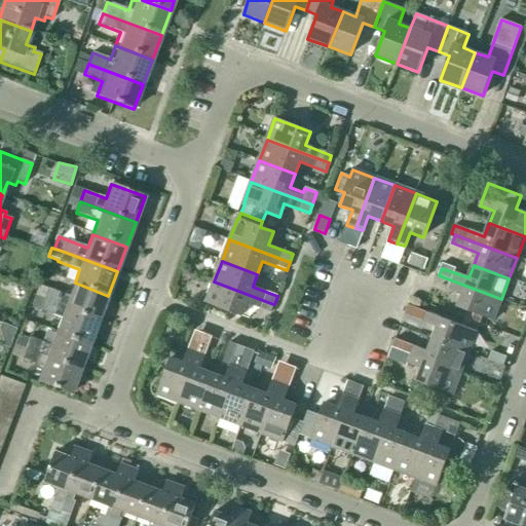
[(501,299),(452,280),(439,275),(436,284),(462,294),(457,307),(493,321),(501,299)]
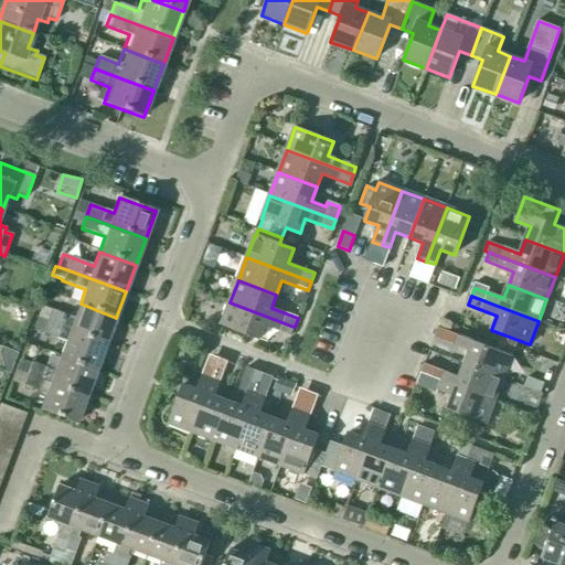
[(290,336),(294,327),(230,302),(221,326),(259,340),(265,326),(290,336)]
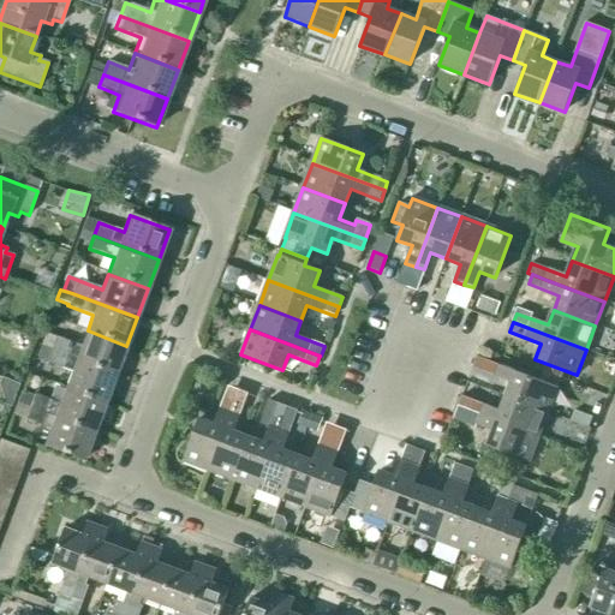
[(57,338),(55,339),(45,335),(41,346),(52,351),(115,374),(126,346),(88,330),(82,347),(57,338)]
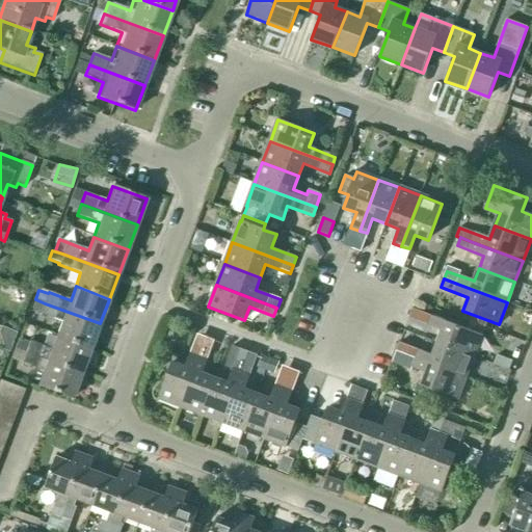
[(41,313),(41,314),(62,322),(57,336),(90,348),(100,323),(45,303),(35,299),(31,309),(41,313)]
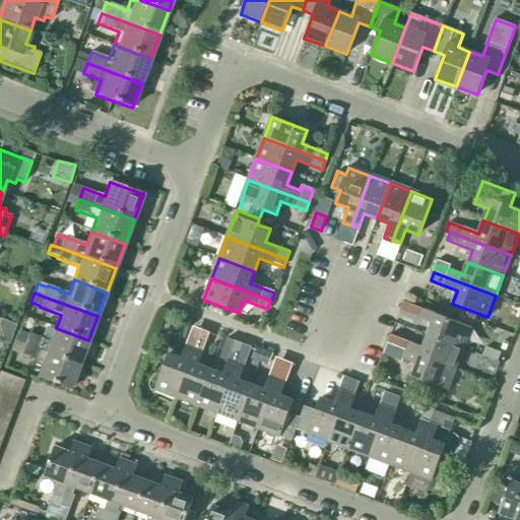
[(420,309),(417,317),(432,323),(428,335),(462,348),(473,320),(460,315),(457,323),(436,314),(435,315),(420,309)]
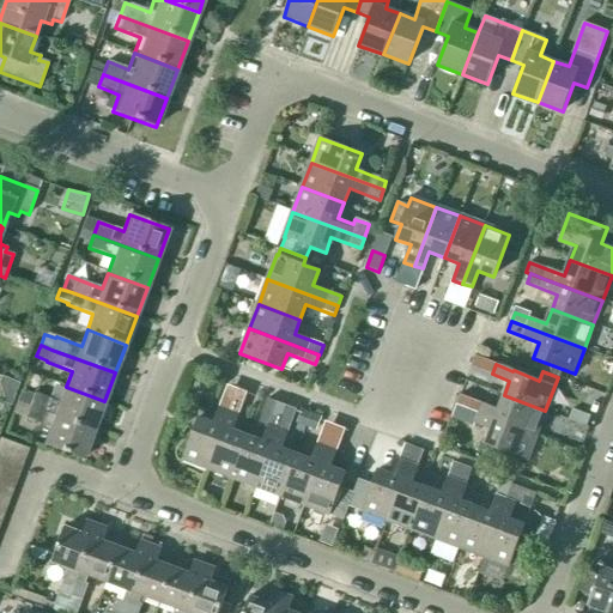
[(542,371),(558,377),(562,370),(546,364),(542,371)]
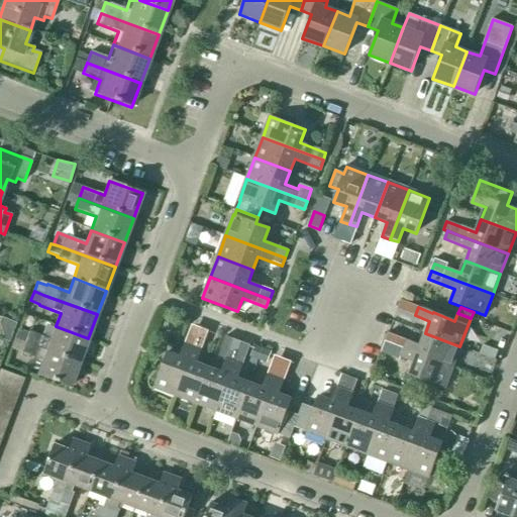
[(29,331),(28,333),(17,329),(13,338),(79,363),(88,338),(56,326),(50,339),(29,331)]
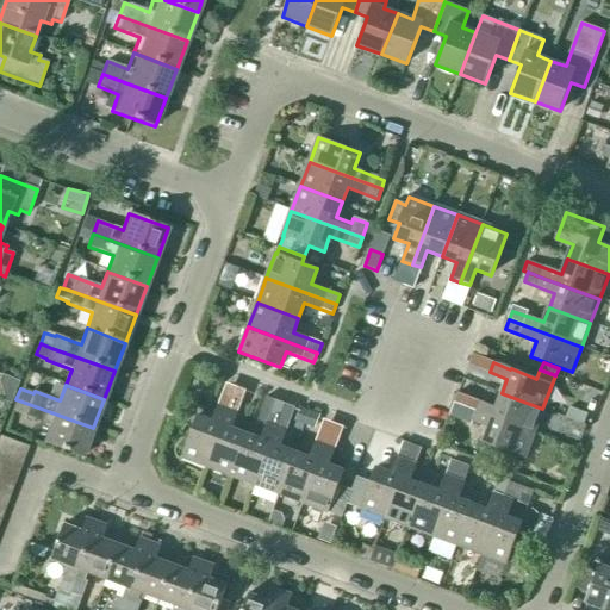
[(542,409),(502,393),(496,409),(479,402),(481,398),(459,390),(454,404),(534,434),(542,409)]
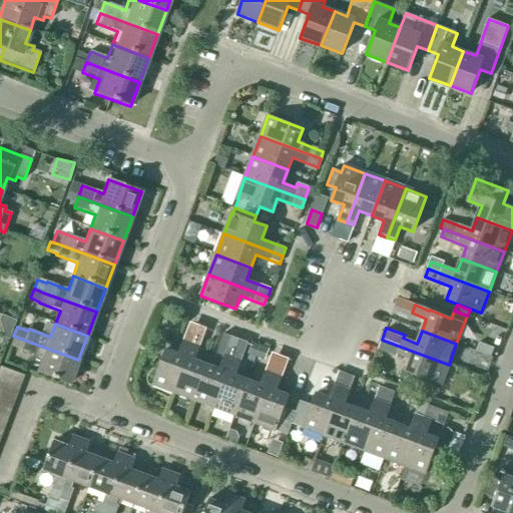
[(69,384),(78,360),(13,336),(10,346),(42,359),(37,372),(69,384)]
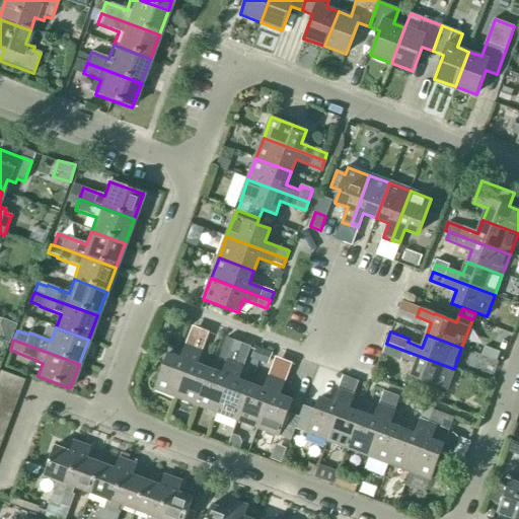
[(446,390),(454,369),(386,344),(382,354),(400,361),(401,358),(416,364),(411,376),(446,390)]
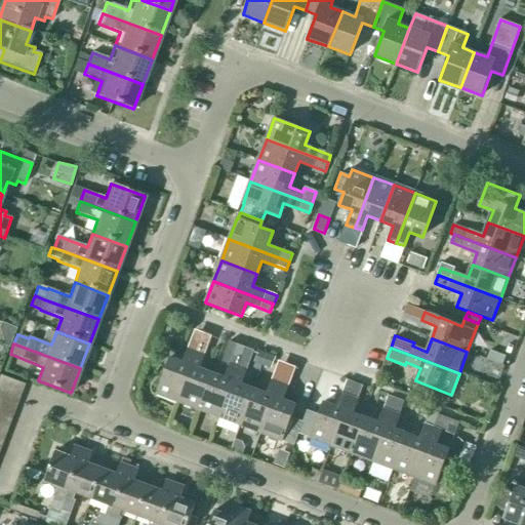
[(177,402),(196,352),(189,349),(183,363),(169,358),(156,394),(177,402)]
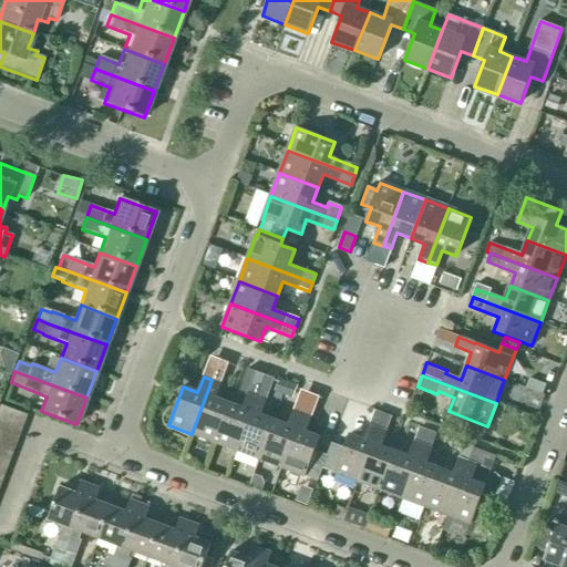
[(215,399),(220,383),(212,380),(192,434),(214,442),(229,404),(215,399)]
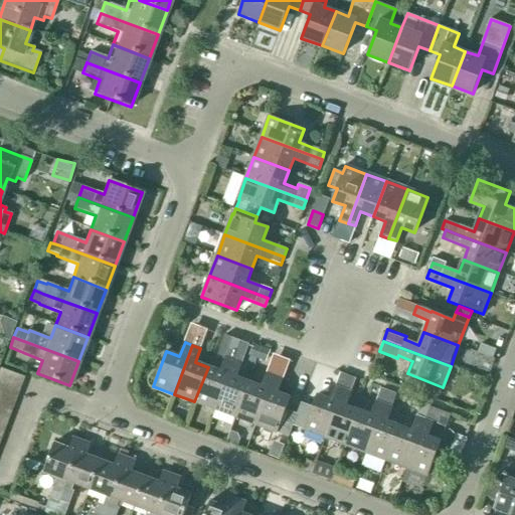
[(215,409),(233,361),(225,358),(220,371),(208,367),(194,401),(215,409)]
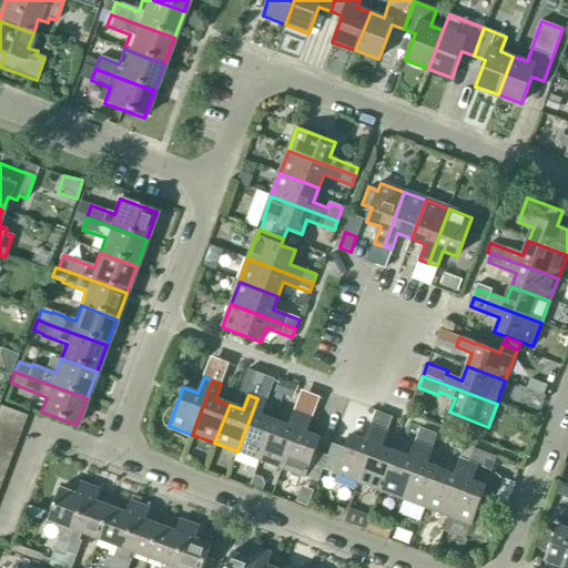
[(261,416),(266,402),(257,398),(237,452),(260,460),(274,422),(261,416)]
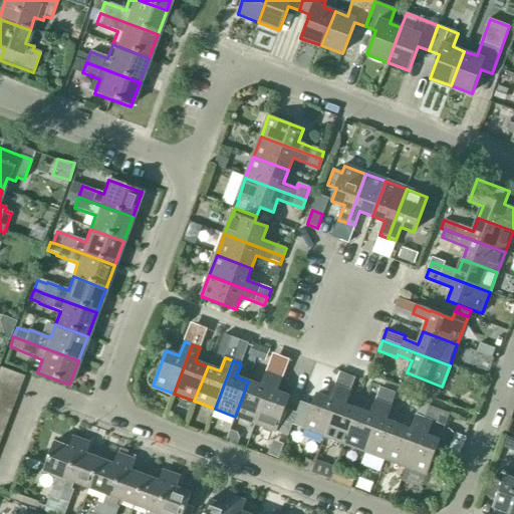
[(0,381),(19,389),(23,376),(0,367),(0,381)]
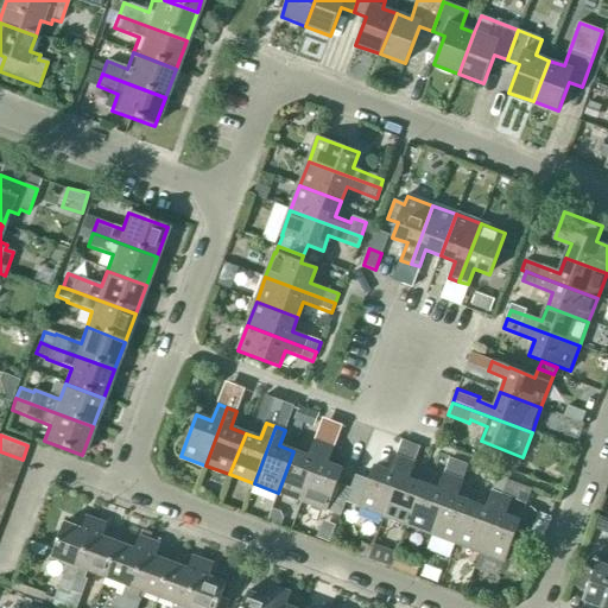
[(384,517),(412,443),(401,439),(390,472),(374,466),(369,480),(356,474),(350,489),(346,502),(384,517)]
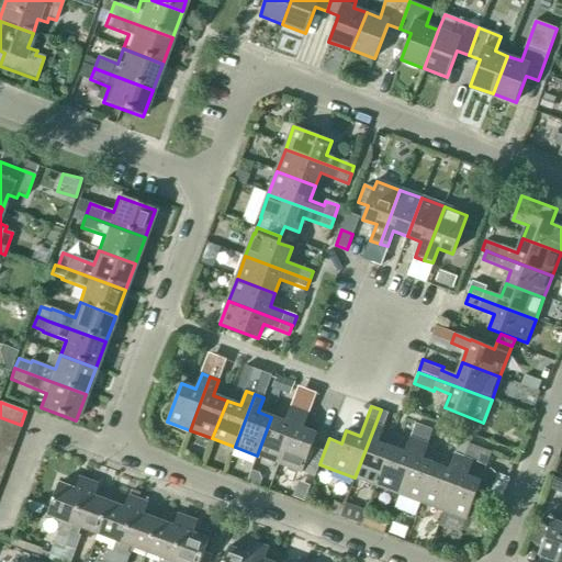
[(279,463),(300,411),(291,407),(285,423),(271,417),(257,456),(279,463)]
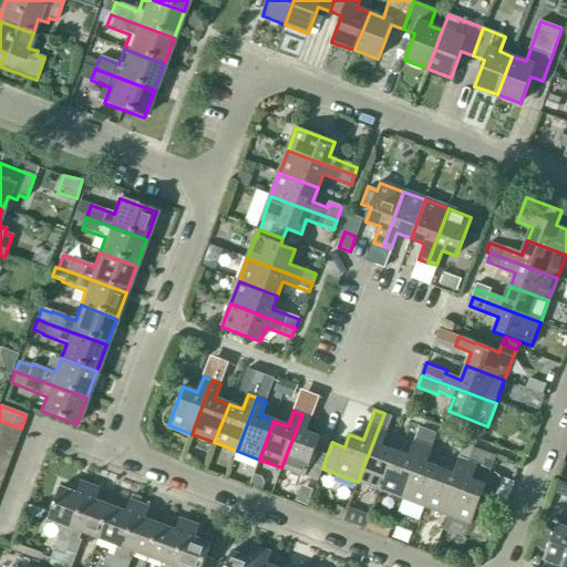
[(380,491),(395,452),(381,446),(387,432),(392,416),(384,413),(358,482),(380,491)]
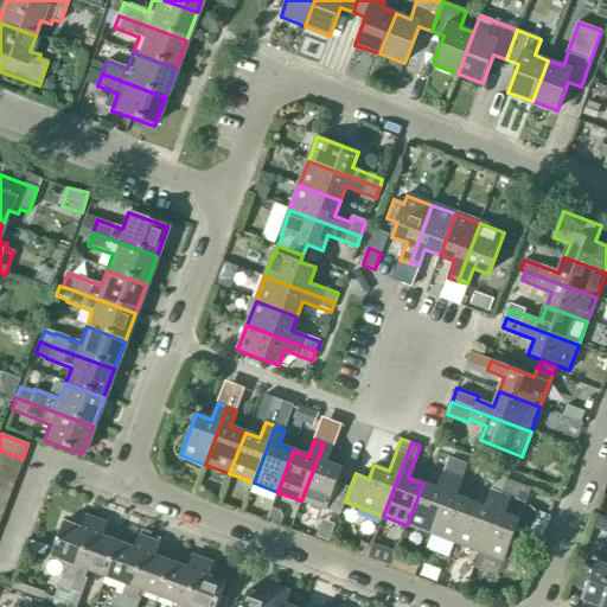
[(327,462),(333,446),(324,443),(301,500),(340,515),(345,502),(350,489),(337,483),(343,468),(327,462)]
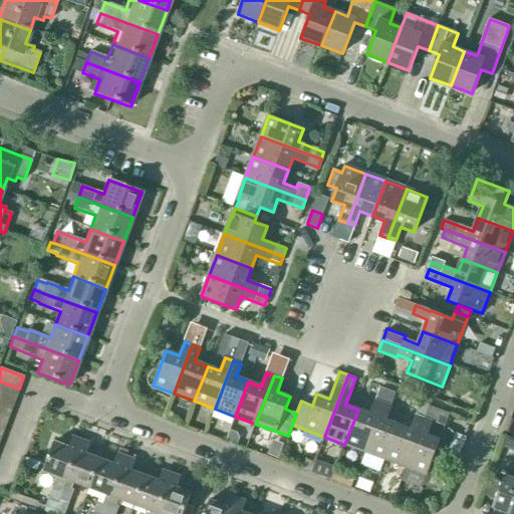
[(0,395),(14,401),(19,389),(0,381),(0,395)]
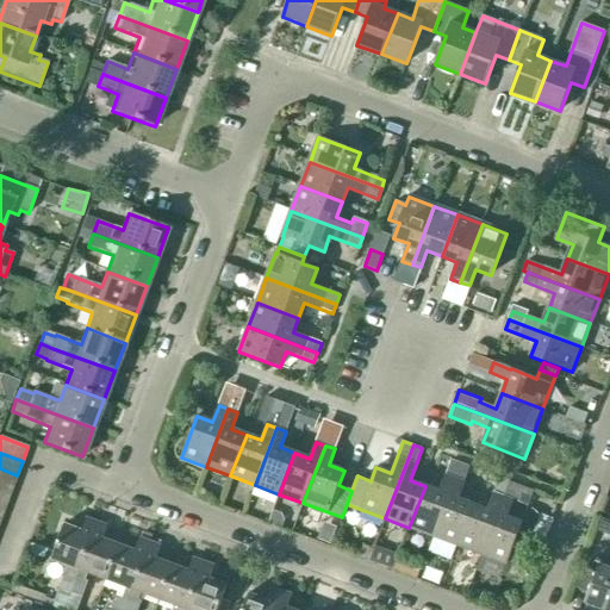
[(434,536),(461,462),(452,459),(440,491),(425,486),(409,528),(434,536)]
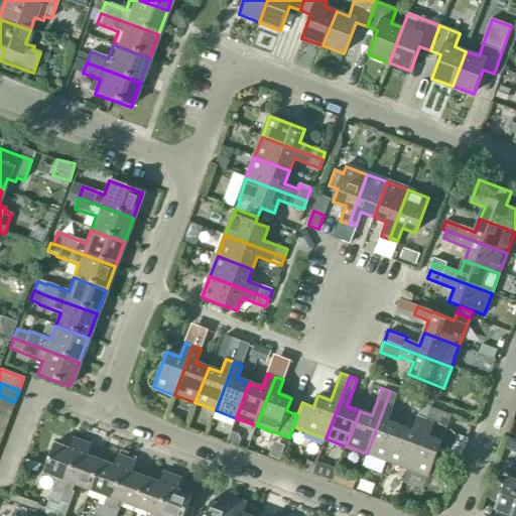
[(387,462),(400,426),(388,421),(398,394),(390,391),(367,454),(387,462)]
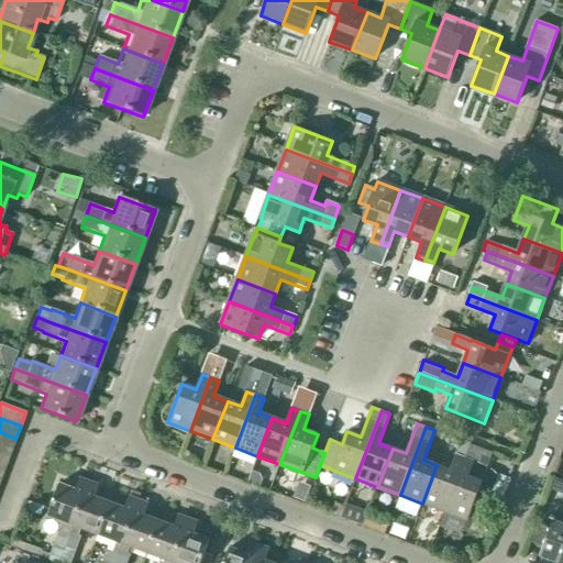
[(0,446),(11,451),(15,439),(0,432),(0,446)]
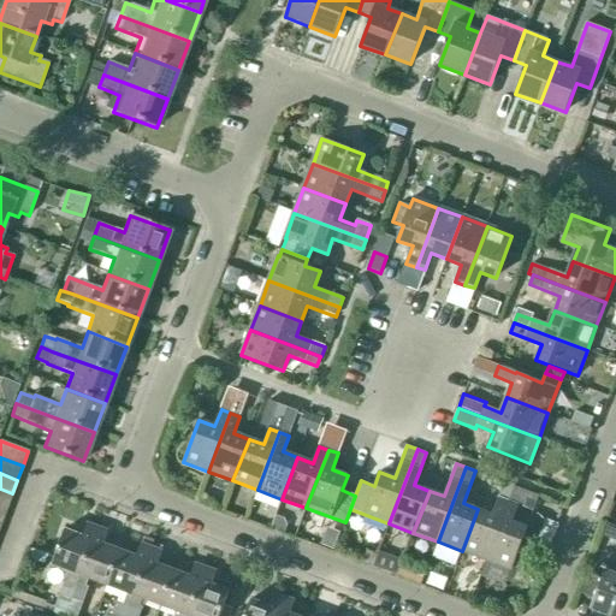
[(486,560),(515,486),(504,481),(492,515),(478,509),(462,551),(486,560)]
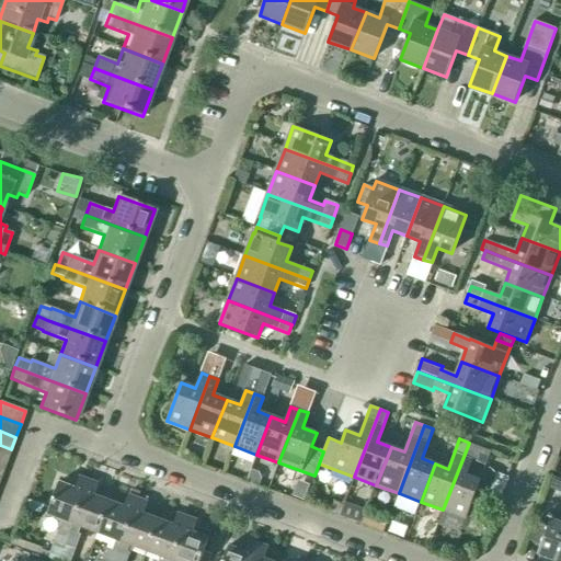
[(469,443),(443,510),(466,518),(480,480),(466,474),(471,461),(487,467),(491,450),(469,443)]
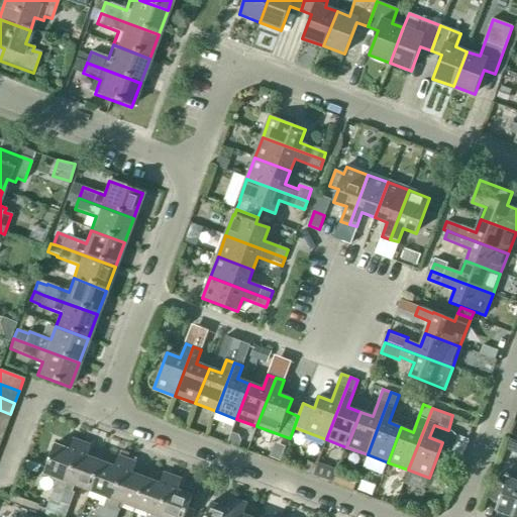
[(0,424),(5,426),(10,414),(0,410),(0,424)]
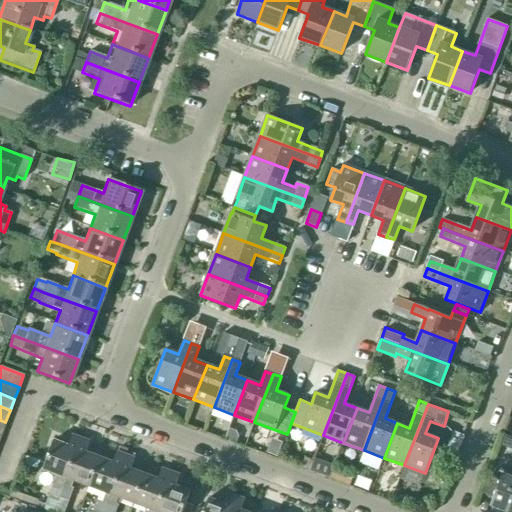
[(59,498),(81,438),(73,435),(69,446),(54,440),(43,470),(59,476),(57,482),(54,482),(49,495),(59,498)]
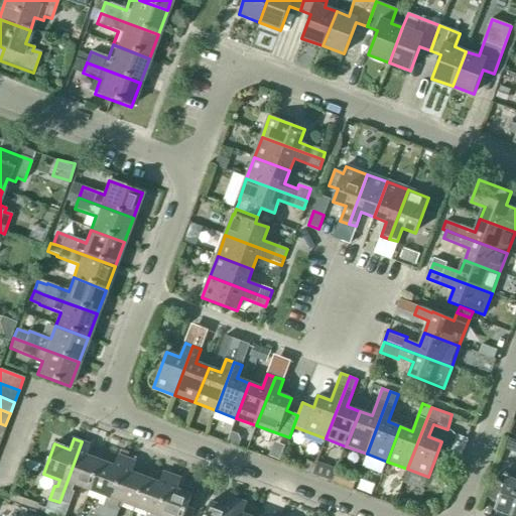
[(60,503),(54,515),(65,515),(69,506),(74,493),(72,492),(74,485),(90,491),(101,461),(87,456),(91,445),(82,441),(59,502),(60,503)]
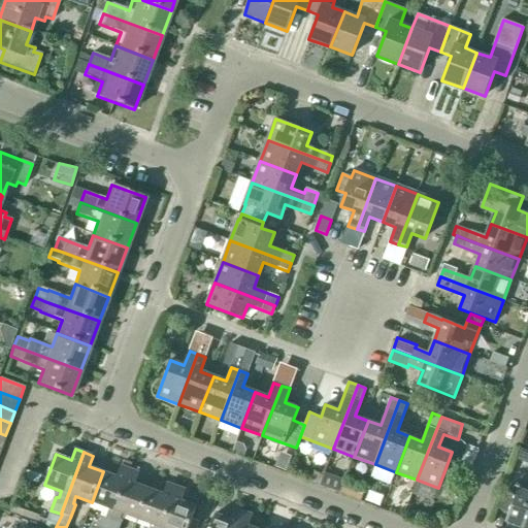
[(98,527),(108,527),(130,469),(122,466),(118,477),(103,471),(92,502),(107,508),(105,515),(102,514),(97,527),(98,527)]
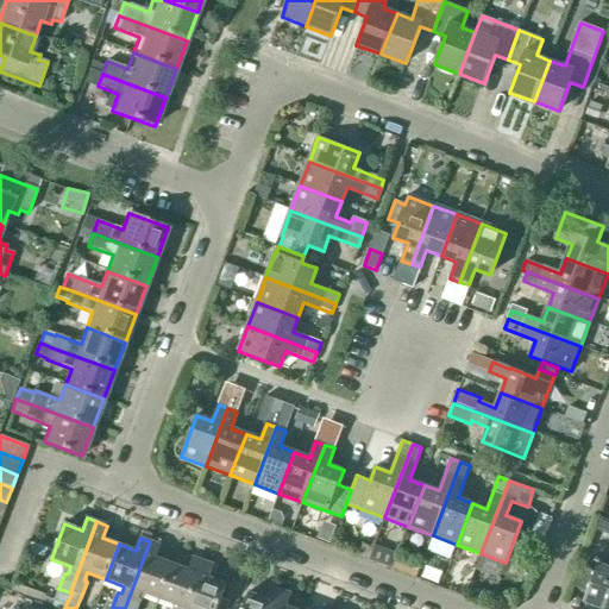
[(159,600),(173,564),(156,558),(161,546),(150,541),(125,608),(137,608),(140,601),(138,601),(140,592),(159,600)]
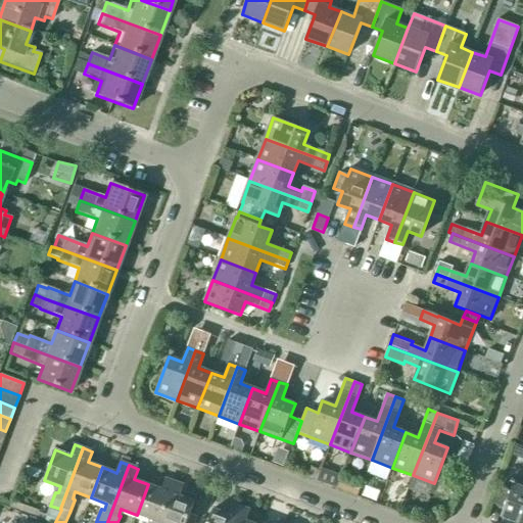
[(519,522),(522,522),(522,487),(522,470),(520,469),(514,484),(502,517),(519,522)]
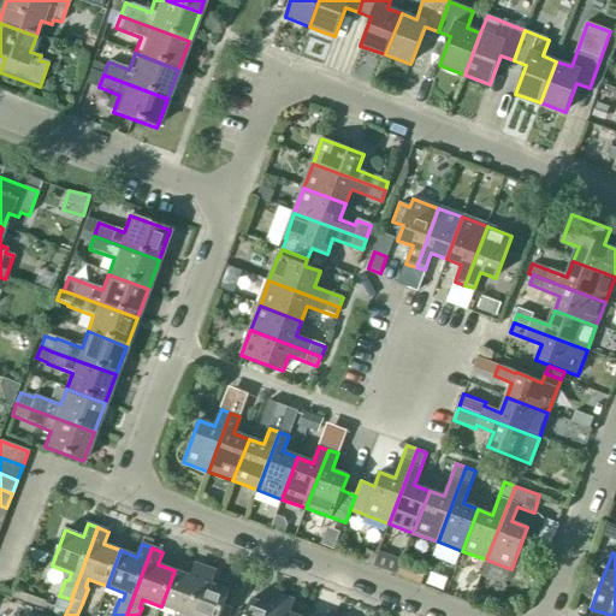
[(188,615),(206,568),(195,564),(191,576),(175,570),(161,606),(179,612),(178,615),(188,615)]
